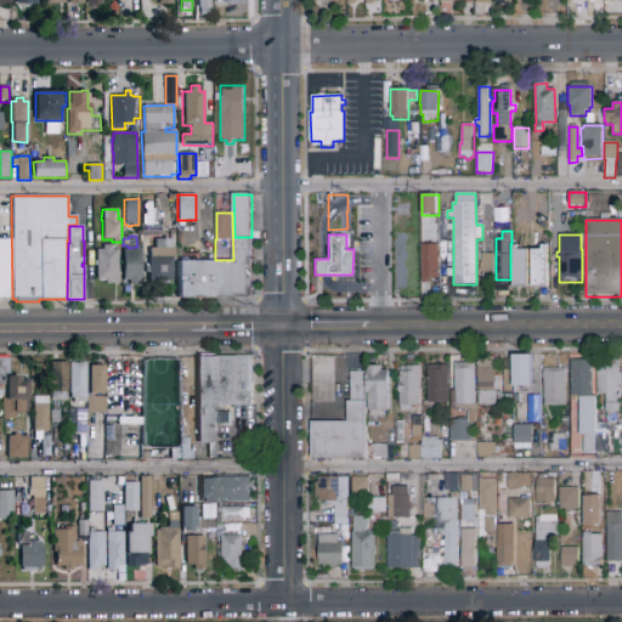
[(233,238),(253,238),(253,299),(235,299),(233,238)]
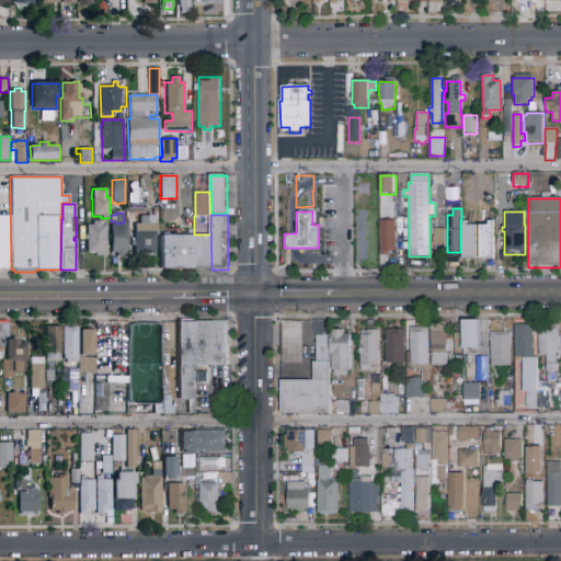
[(10,271),(0,271),(0,216),(10,216),(10,271)]
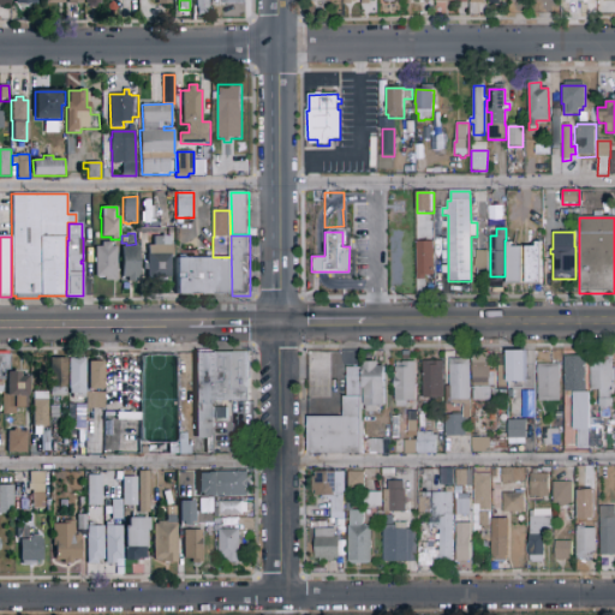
[(147,280),(147,255),(148,255),(148,245),(154,245),(154,237),(171,237),(171,245),(173,245),(173,256),(169,256),(169,280),(147,280)]
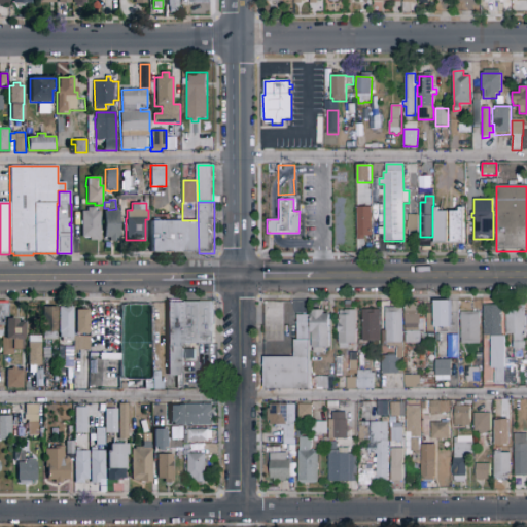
[(101,242),(90,242),(90,239),(81,239),(81,211),(86,211),(86,207),(95,207),(95,211),(101,211),(101,242)]
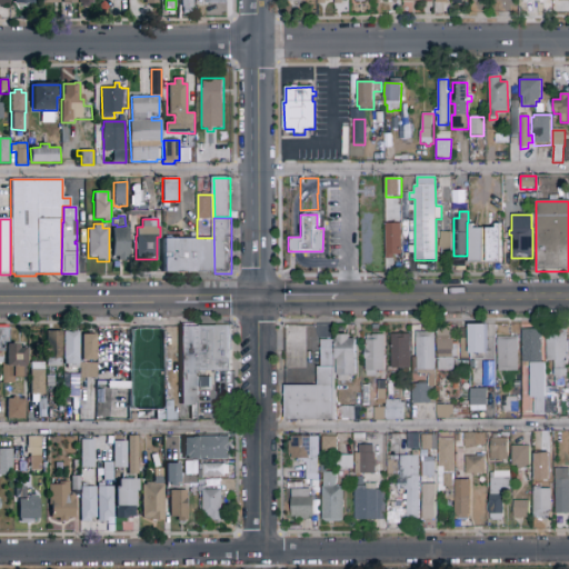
[(386,225),(402,225),(402,256),(395,256),(395,259),(386,259),(386,225)]
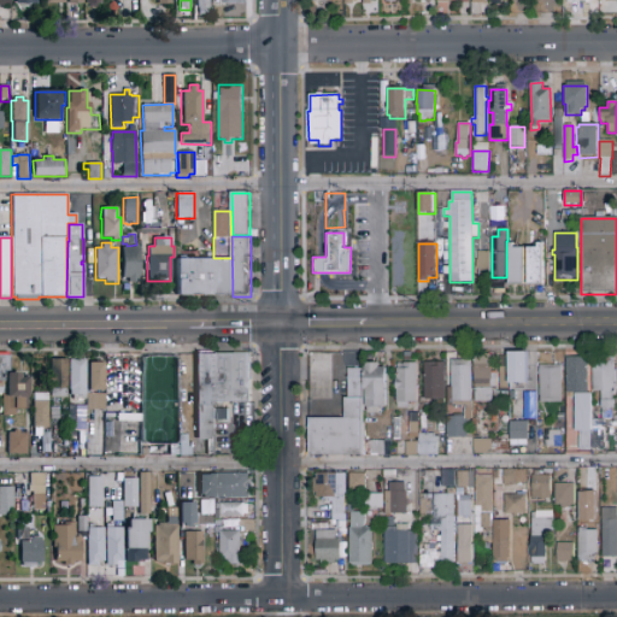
[(510,287),(510,244),(516,244),(516,248),(526,248),(526,287),(510,287)]
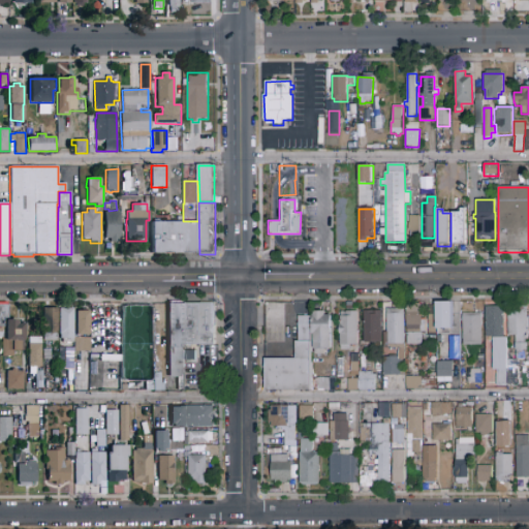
[(454,246),(454,213),(462,213),(462,209),(466,209),(466,245),(454,246)]
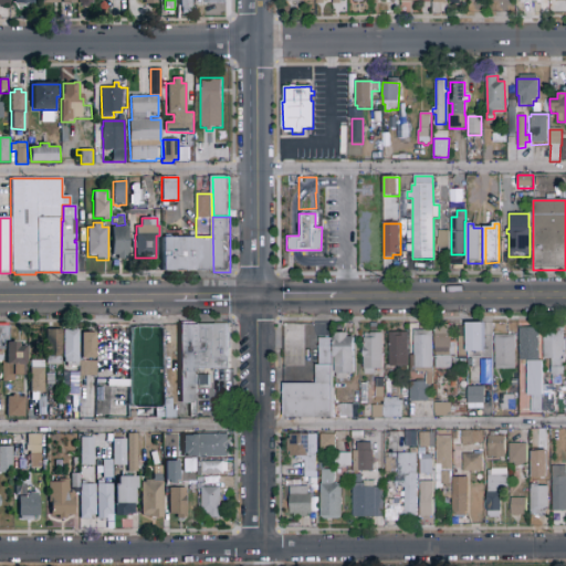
[(128,255),(127,255),(127,260),(117,260),(117,257),(112,257),(112,227),(123,227),(123,226),(128,226),(128,255)]
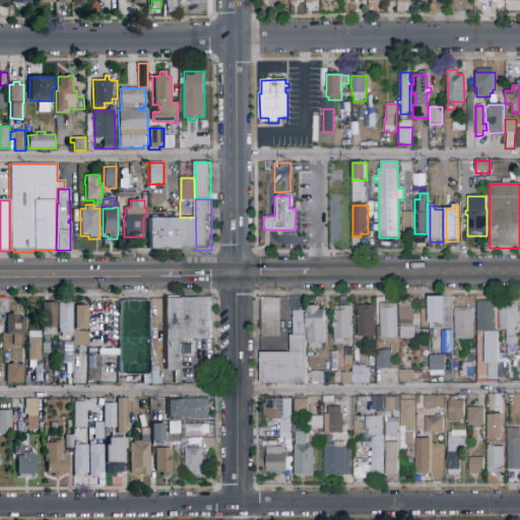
[(414,232),(400,232),(400,212),(414,212),(414,232)]
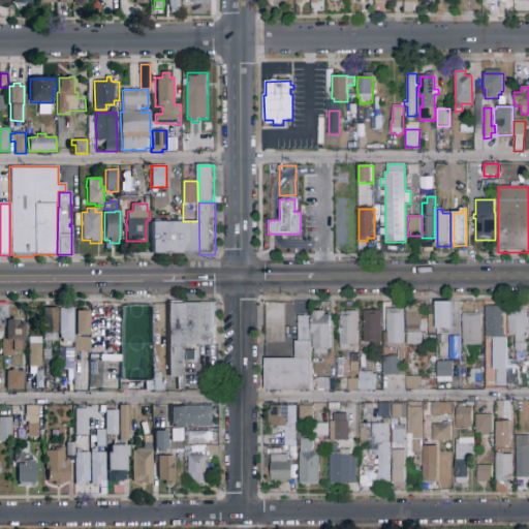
[(183,253),(152,253),(152,222),(183,222),(183,253)]
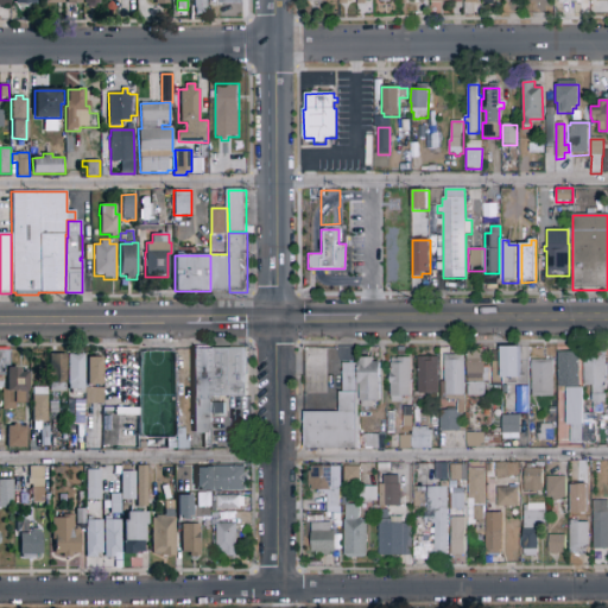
[(211,255),(228,255),(228,292),(211,292),(211,255)]
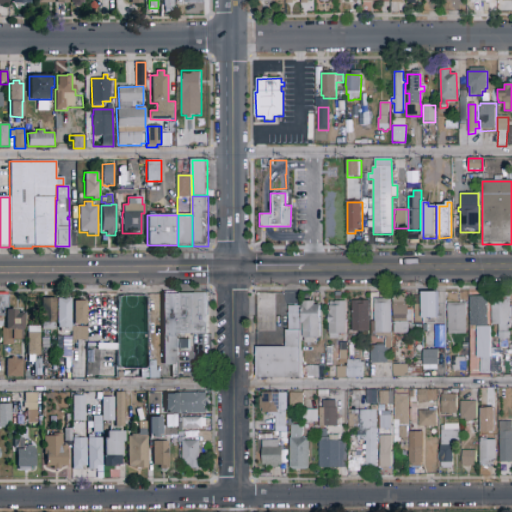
[(0,293),(7,293),(7,295),(8,295),(8,309),(4,309),(4,323),(1,323),(1,327),(0,327),(0,293)]
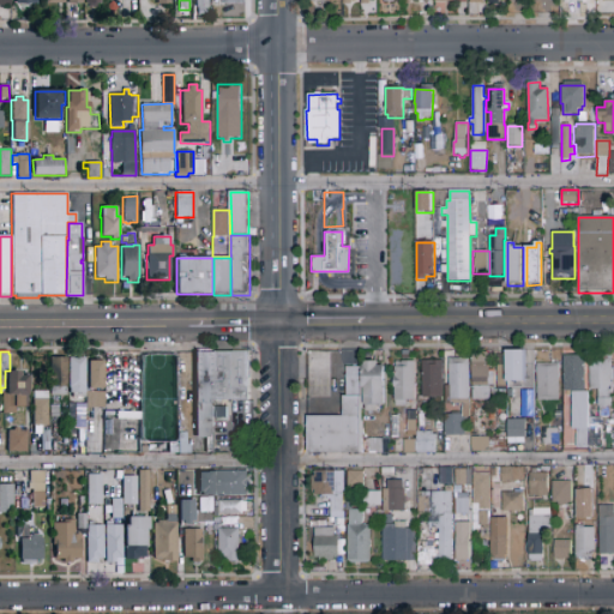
[(525,383),(507,383),(507,351),(525,351),(525,383)]
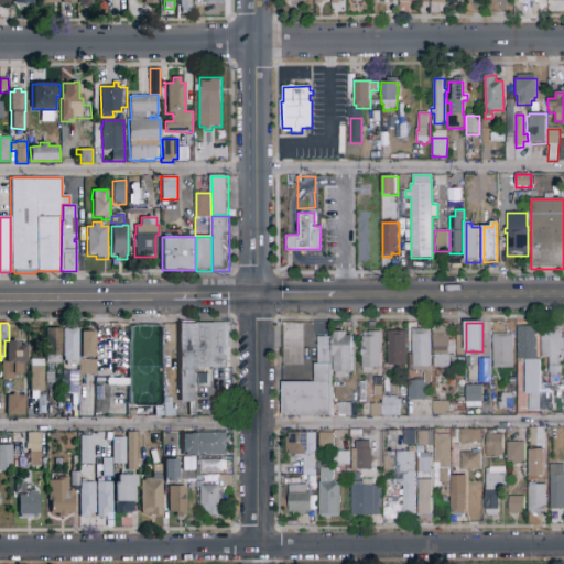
[(179,370),(177,324),(194,324),(194,370),(179,370)]
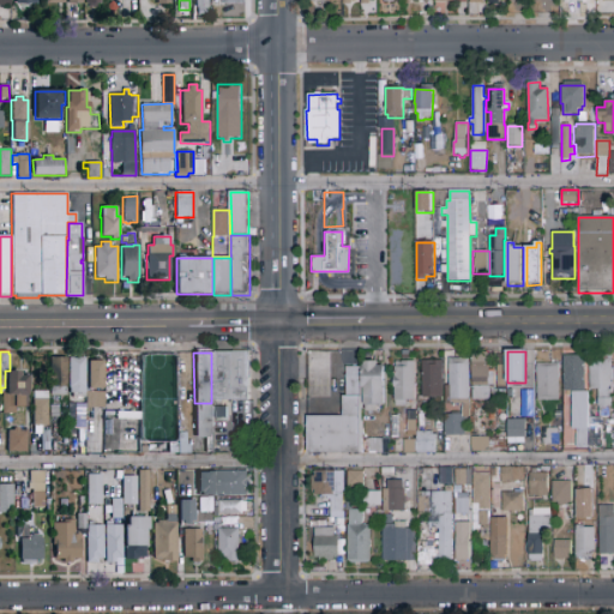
[(248,353),(250,401),(212,401),(212,353),(248,353)]
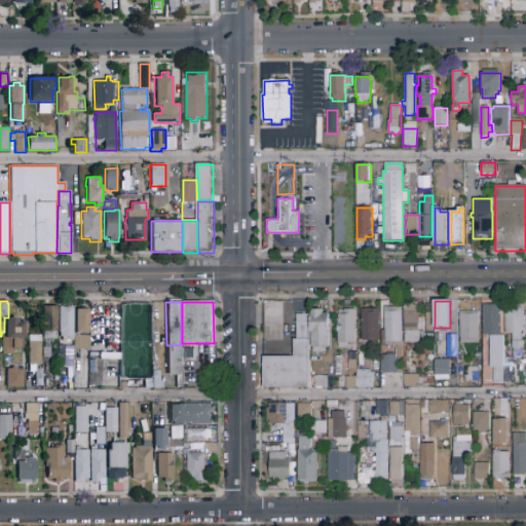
[(420,344),(405,344),(405,327),(404,327),(405,303),(418,303),(418,311),(419,311),(419,317),(424,317),(424,331),(420,331),(420,344)]
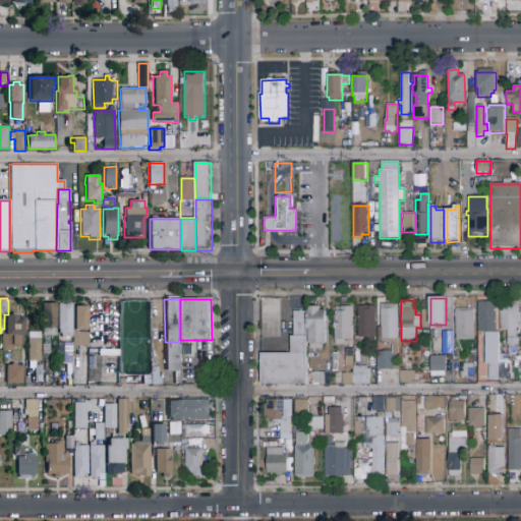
[(421,330),(421,310),(422,310),(422,300),(428,300),(428,310),(429,310),(429,330),(421,330)]
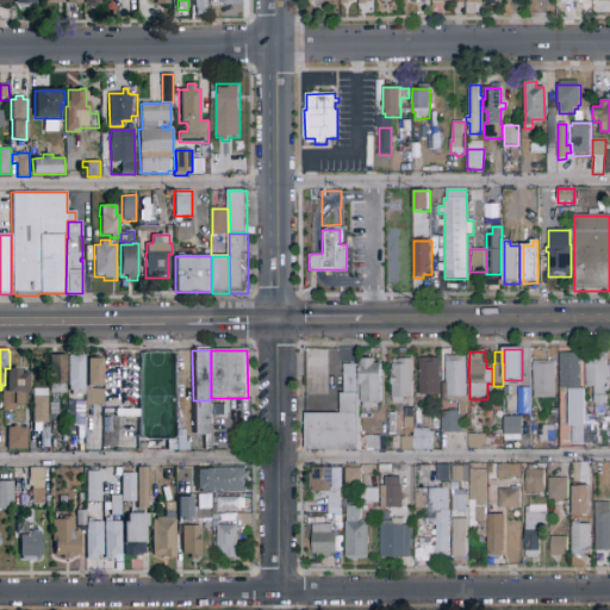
[(582,390),(584,390),(584,427),(567,427),(567,391),(560,391),(560,354),(582,354),(582,390)]
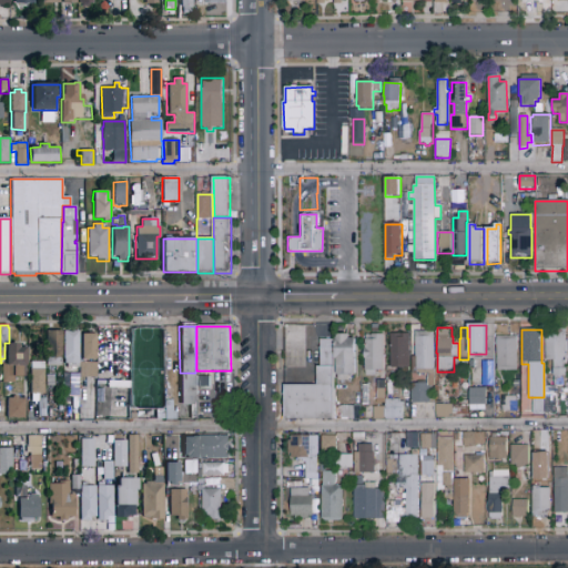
[(566,377),(553,377),(553,362),(545,362),(545,330),(565,330),(565,342),(567,342),(567,356),(566,356),(566,377)]
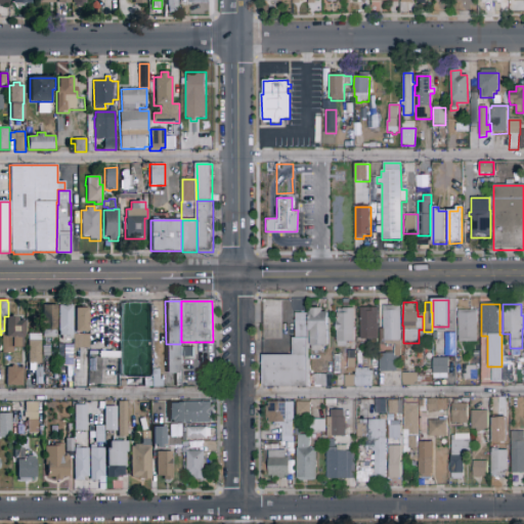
[(42,338),(42,331),(42,305),(57,305),(57,331),(57,338),(42,338)]
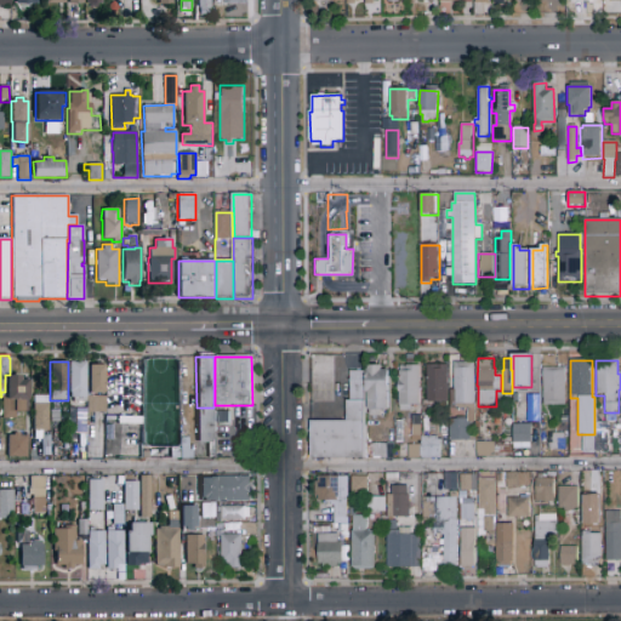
[(86,408),(73,408),(73,398),(70,398),(70,394),(69,394),(69,362),(86,362),(86,408)]
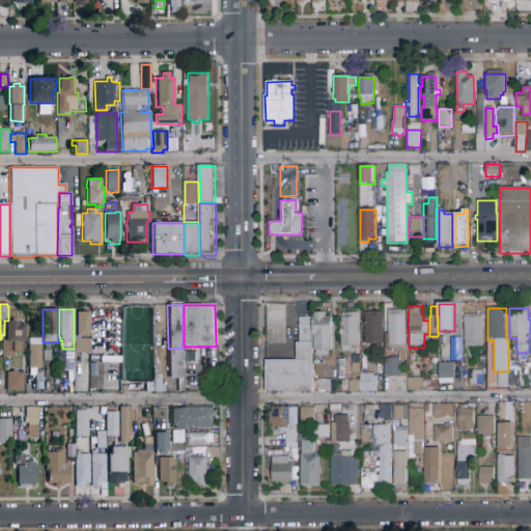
[(401,362),(401,376),(386,376),(386,359),(400,359),(400,350),(386,350),(386,334),(388,334),(388,315),(389,315),(389,310),(406,310),(406,315),(407,315),(407,362),(401,362)]
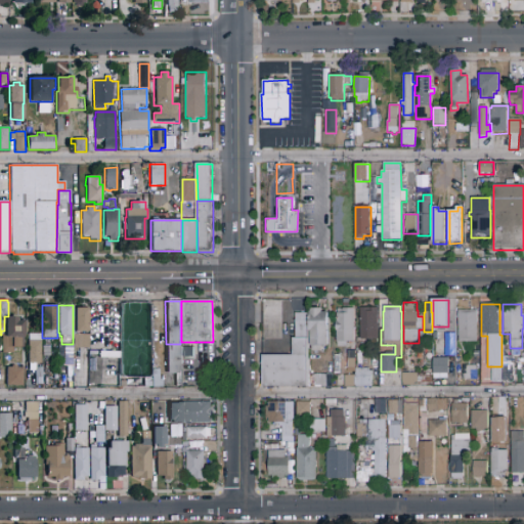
[(89,333),(74,333),(74,308),(89,308),(89,333)]
